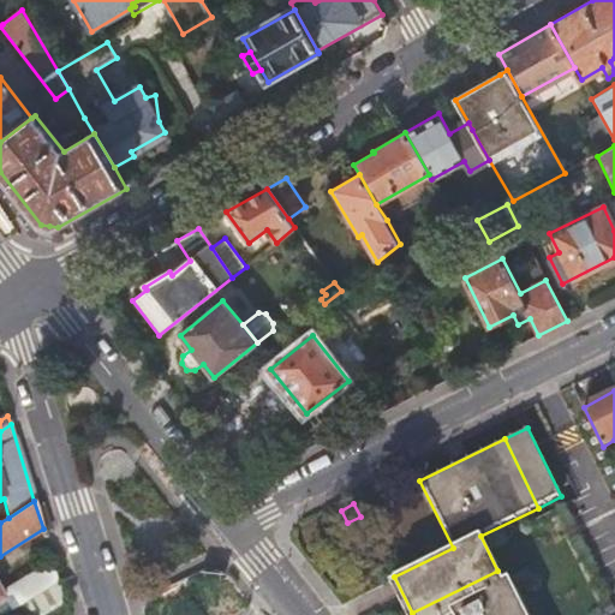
[(59,581),(53,562),(6,590),(3,598),(4,601),(10,611),(23,603),(59,581)]
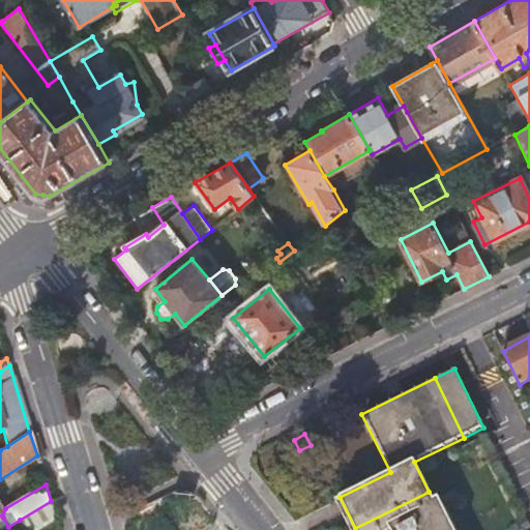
[(457,529),(440,496),(433,500),(429,492),(355,528),(356,529),(457,529)]
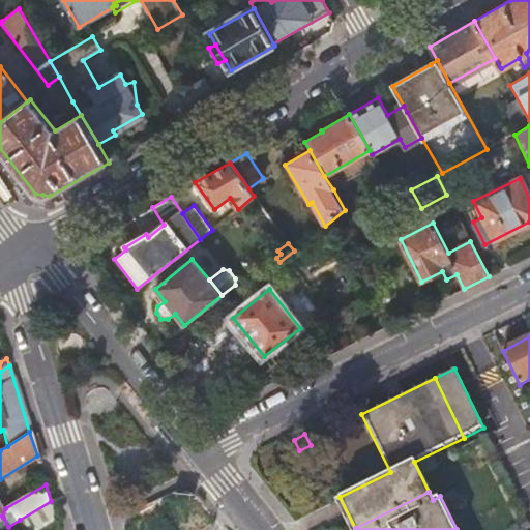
[(35,529),(56,518),(51,501),(20,520),(26,529),(35,529)]
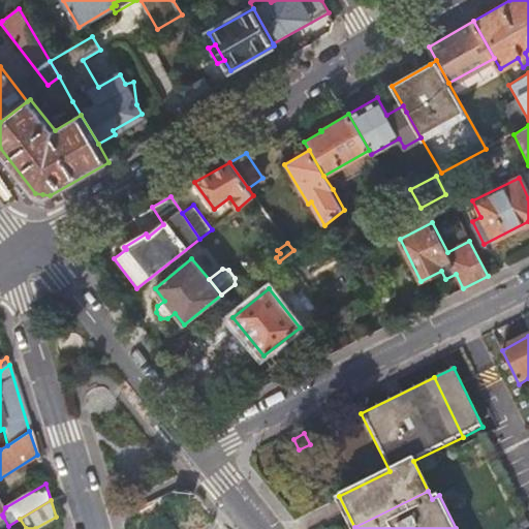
[(0,528),(3,528),(8,526),(3,517),(0,519),(0,528)]
